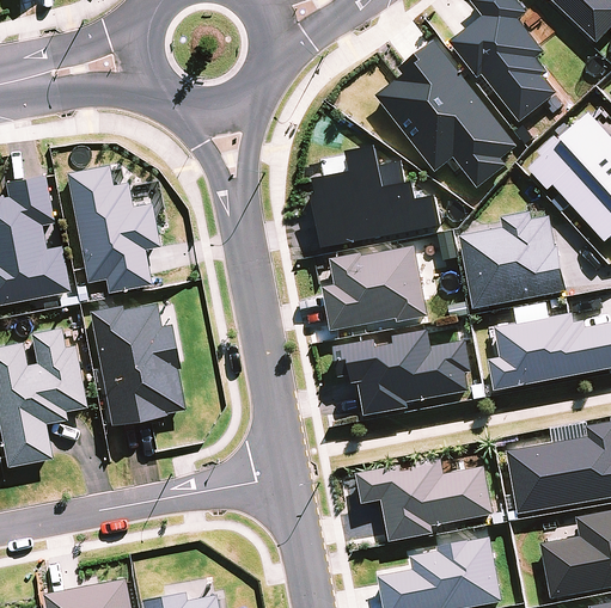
[(470,0),(483,16),(448,41),(457,50),(477,78),(482,73),(520,121),(557,92),(544,75),(549,72),(537,57),(545,51),(519,19),(527,13),(517,0),(470,0)]
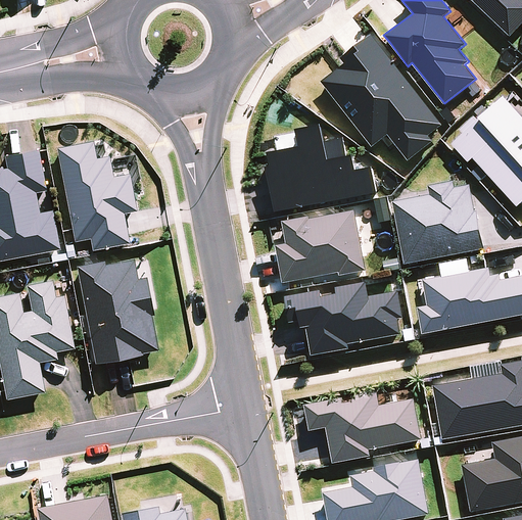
[(472,0),(510,36),(521,22),(521,0),(472,0)]
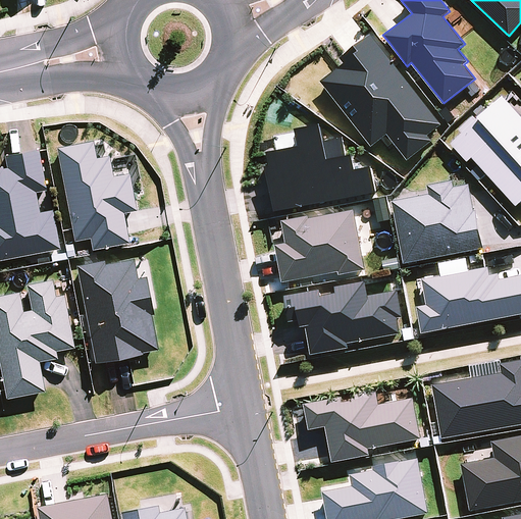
[(340,67),(321,82),(371,146),(387,134),(408,160),(432,141),(428,135),(441,124),(371,35),(341,58),(345,63),(340,67)]
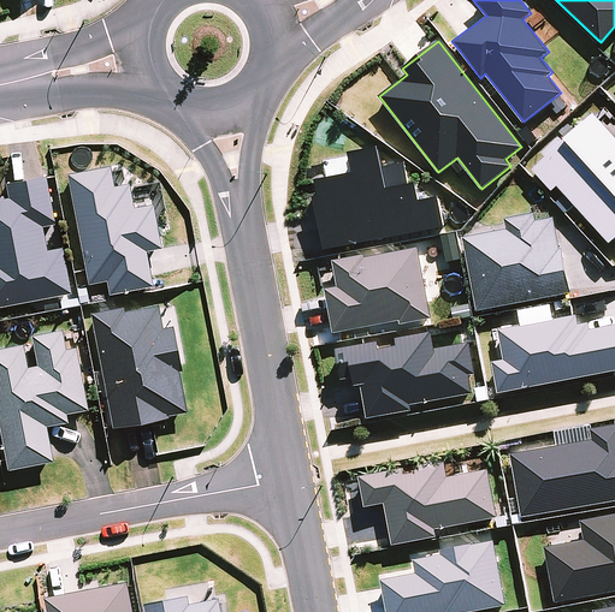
[(557,186),(610,244),(614,239),(614,137),(592,113),(562,141),(559,137),(542,153),(545,156),(532,170),(551,191),(557,186)]
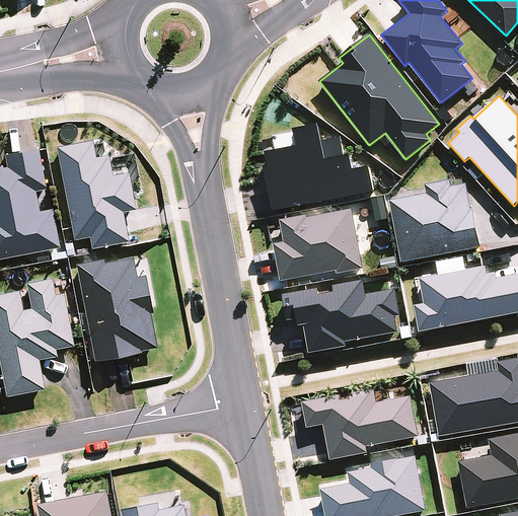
[(273,211),(374,191),(369,166),(353,169),(350,154),(345,155),(325,159),(321,141),(318,125),(295,130),(298,147),(267,153),(270,165),(265,166),(273,211)]
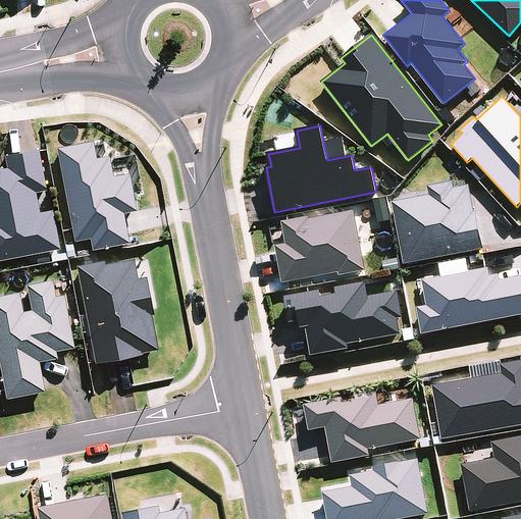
[(323,142),(327,160),(347,156),(343,138),(323,142)]
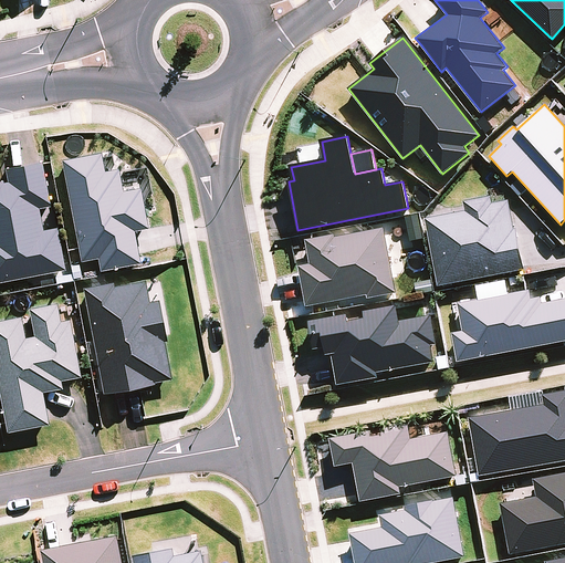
[(100,152),(60,158),(79,260),(96,257),(98,269),(138,261),(132,229),(146,227),(138,187),(121,190),(117,167),(103,169),(100,152)]
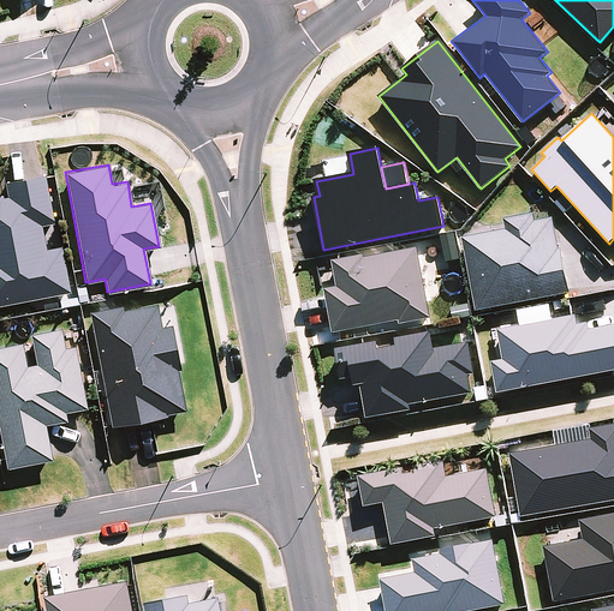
[(0,304),(69,292),(60,245),(46,249),(41,225),(53,222),(43,174),(4,183),(6,196),(0,196),(0,304)]
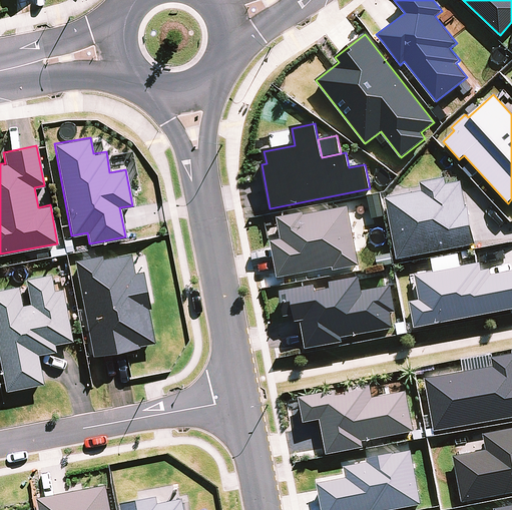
[(397,259),(475,243),(468,206),(466,206),(461,180),(445,183),(444,177),(420,181),(422,190),(385,197),(397,259)]
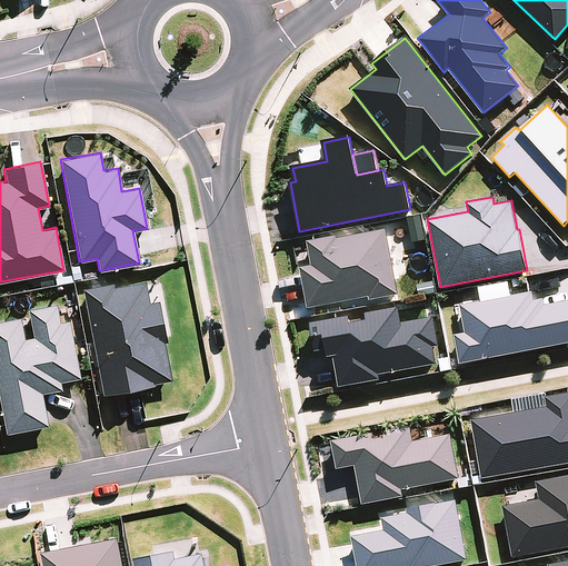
[(399,293),(386,227),(337,237),(337,235),(307,240),(312,265),(300,267),(308,307),(314,306),(369,296),(370,299),(399,293)]
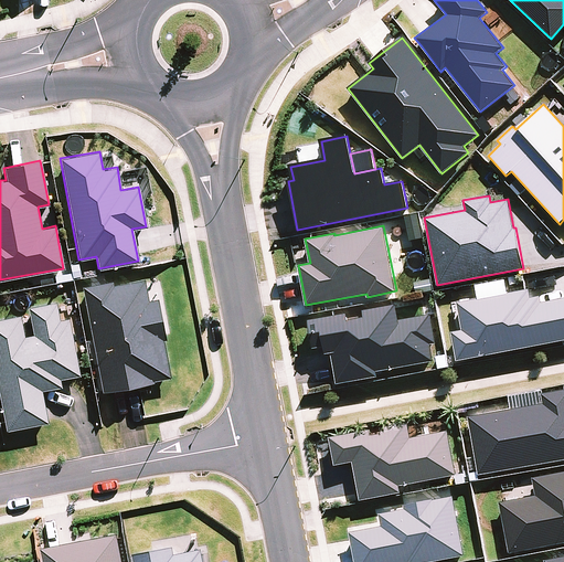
[(112,281),(81,286),(102,392),(138,385),(152,382),(151,380),(169,377),(161,339),(165,339),(157,298),(147,299),(142,278),(113,285),(112,281)]
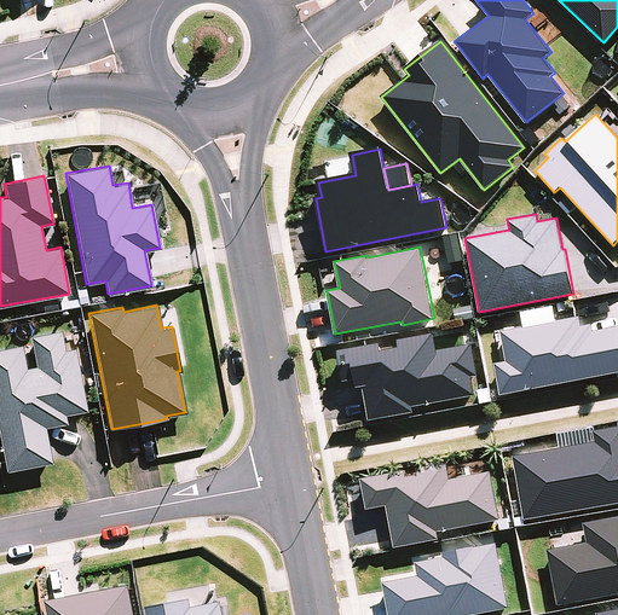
[(523,326),(556,320),(553,305),(520,311),(523,326)]
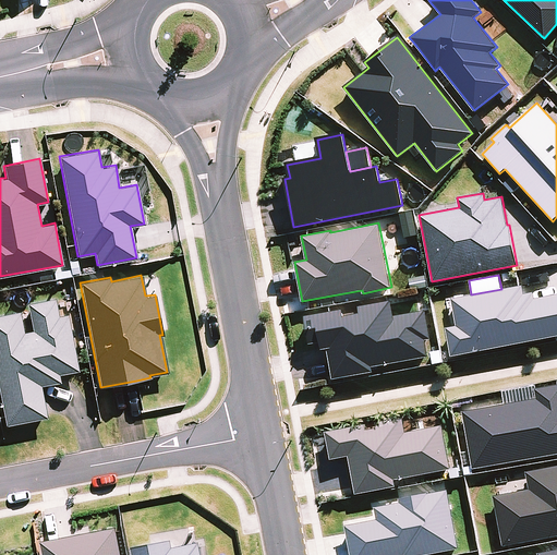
[(555,336),(556,335),(556,293),(534,298),(533,291),(523,292),(522,285),(519,285),(501,289),(471,294),(451,299),(457,325),(445,327),(451,357),(555,336)]
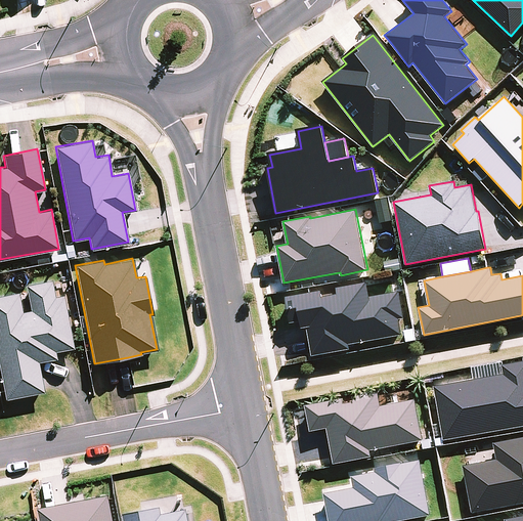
[(18,291),(0,294),(0,377),(4,399),(43,391),(38,361),(56,358),(54,350),(73,347),(62,295),(54,296),(51,279),(26,284),(30,309),(22,311),(18,291)]
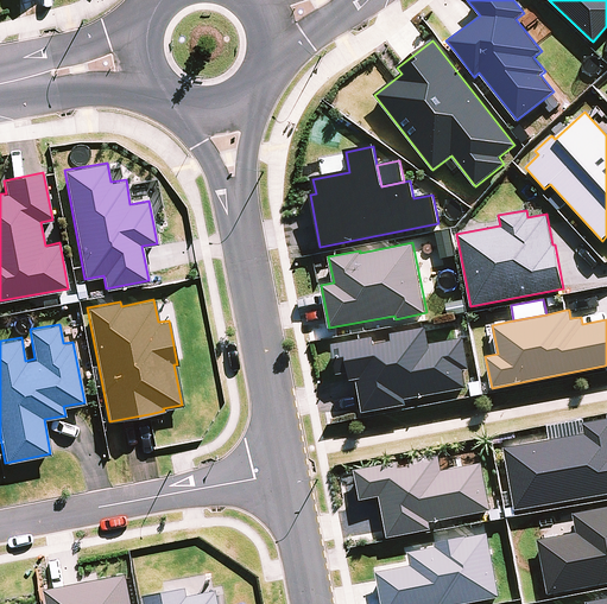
[(362,412),(406,404),(405,399),(467,388),(465,370),(469,369),(463,337),(429,343),(427,326),(390,334),(391,341),(374,344),(373,337),(360,339),(332,344),(337,374),(348,372),(351,381),(356,380),(362,412)]
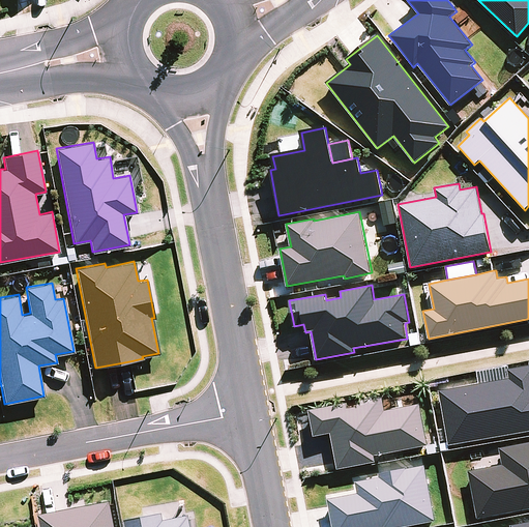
[(439,390),(448,444),(528,430),(528,364),(507,369),(509,379),(439,390)]
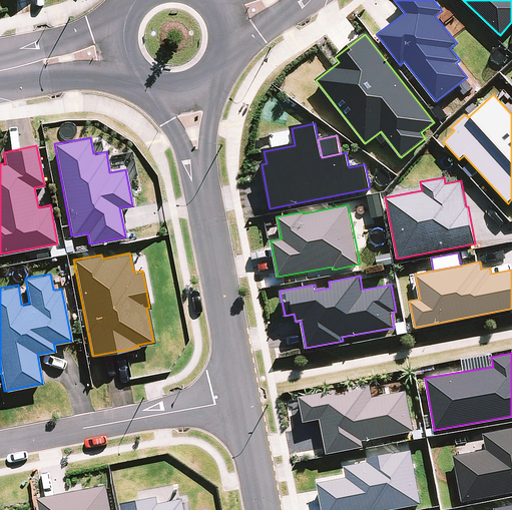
[(336,389),(298,396),(303,423),(320,420),(326,453),(363,446),(362,440),(414,430),(407,390),(373,397),(370,383),(344,388),(345,393),(337,395),(336,389)]
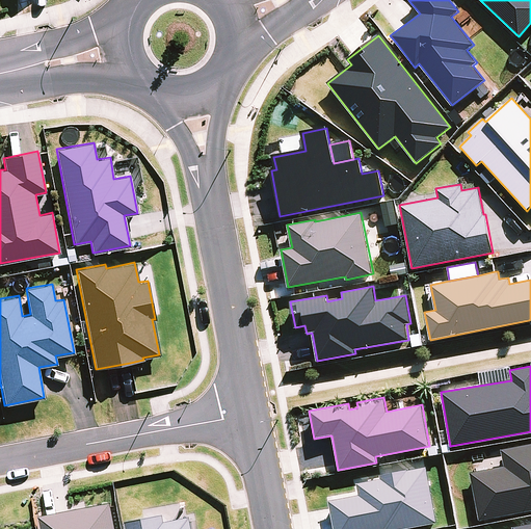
[(470,473),(479,520),(530,509),(530,442),(500,448),(504,466),(470,473)]
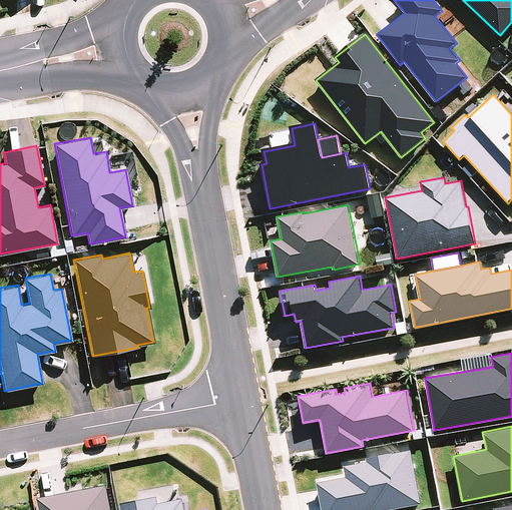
[(317,483),(322,509),(387,509),(421,504),(411,450),(393,454),(393,453),(367,458),(367,461),(344,466),(346,477),(317,483)]
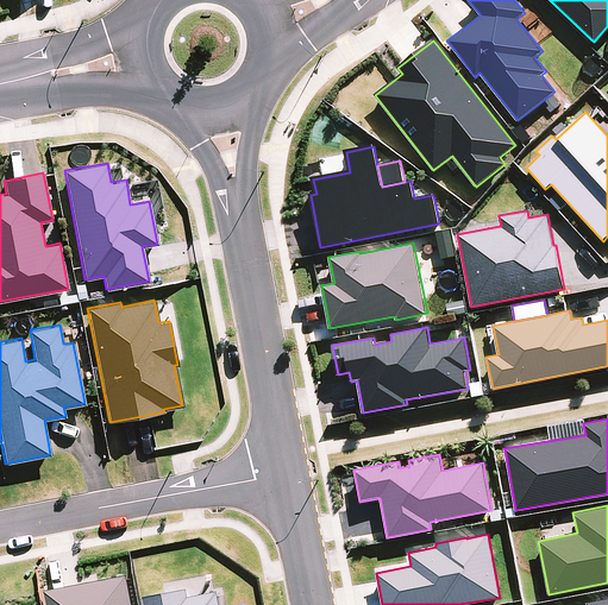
[(132,604),(126,574),(44,590),(46,604),(132,604)]
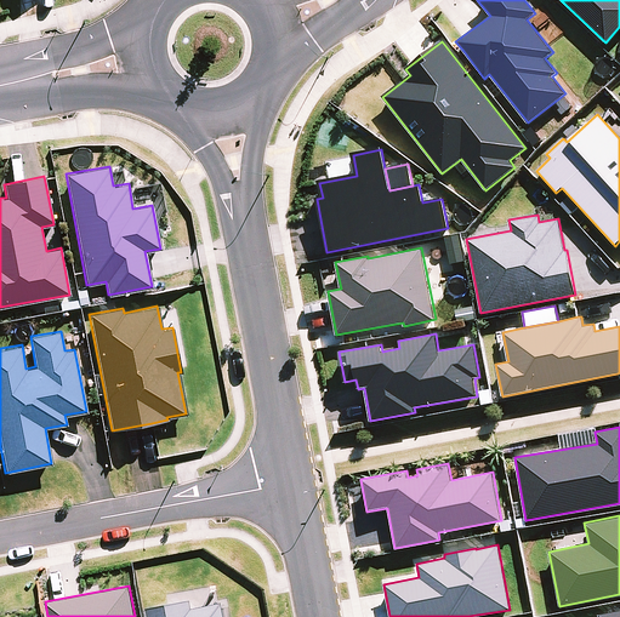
[(223,616),(221,603),(192,607),(191,599),(146,607),(147,616),(223,616)]
